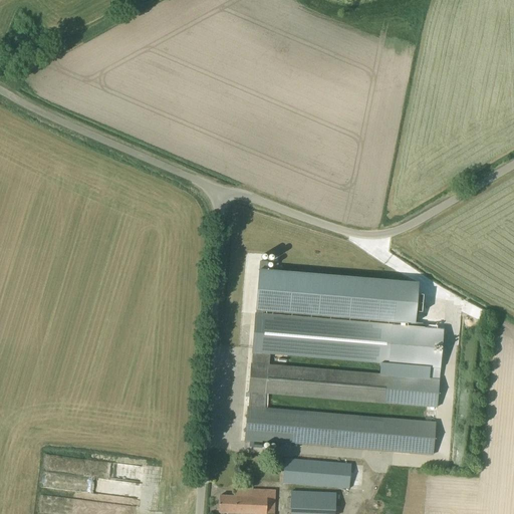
[(258,271),(255,310),(415,323),(416,312),(417,296),(418,284),(258,271)]
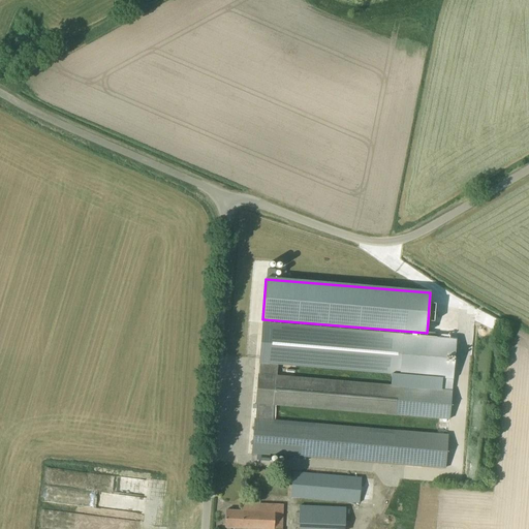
[(456,339),(262,323),(259,363),(258,375),(256,403),(255,419),(254,419),(252,455),(256,455),(270,456),(270,453),(393,463),(445,468),(448,435),(396,431),(273,421),(275,404),(397,414),(449,418),(453,391),(400,386),(277,376),(278,365),(453,379),(456,339)]
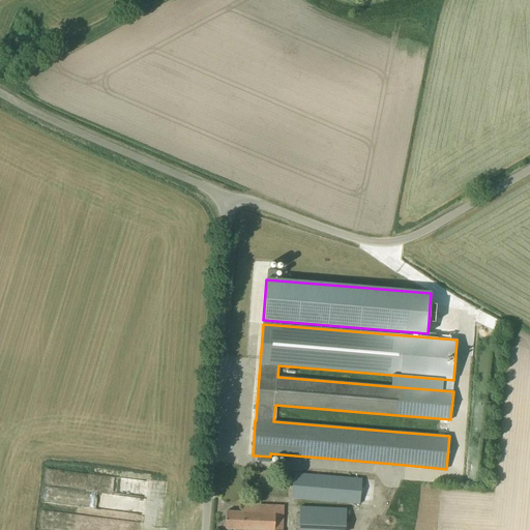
[(366,483),(366,478),(293,473),(291,498),(359,504),(361,482),(366,483)]
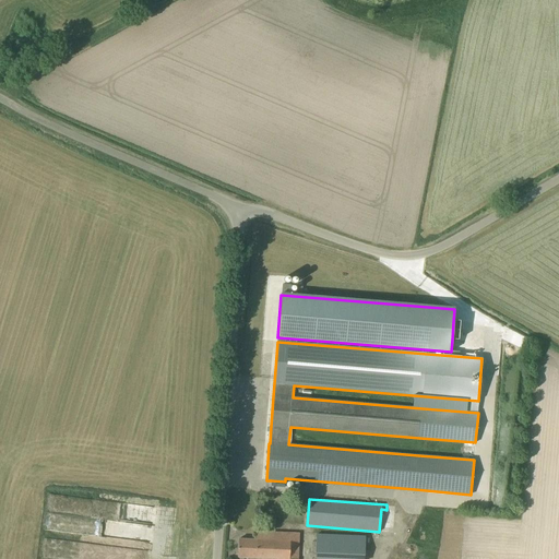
[(298,558),(299,533),(254,531),(254,539),(238,538),(238,557),(285,558),(289,558),(298,558)]
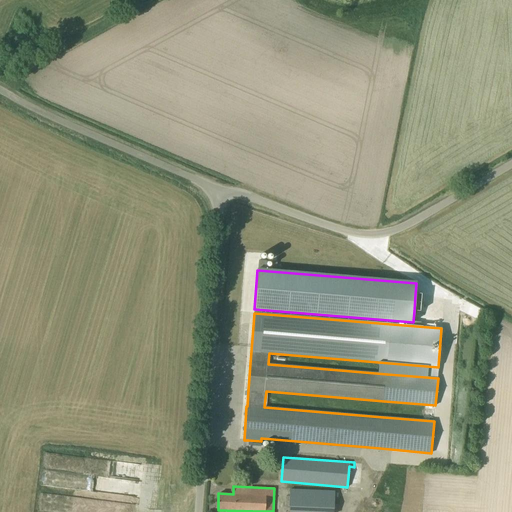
[(333,511),(334,491),(291,489),(289,511),(333,511)]
